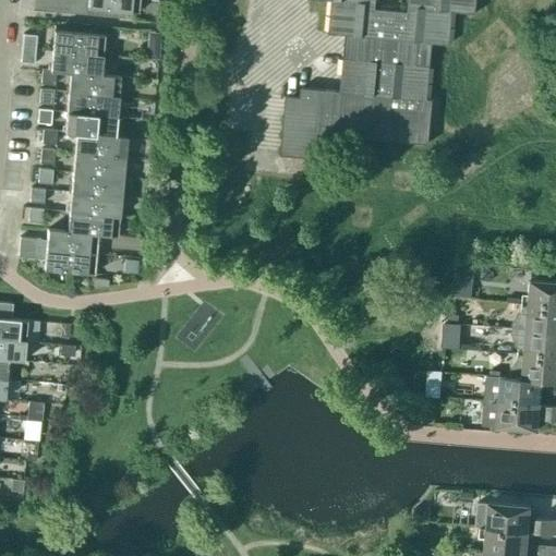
[(89,0),(89,10),(140,15),(141,0),(89,0)]
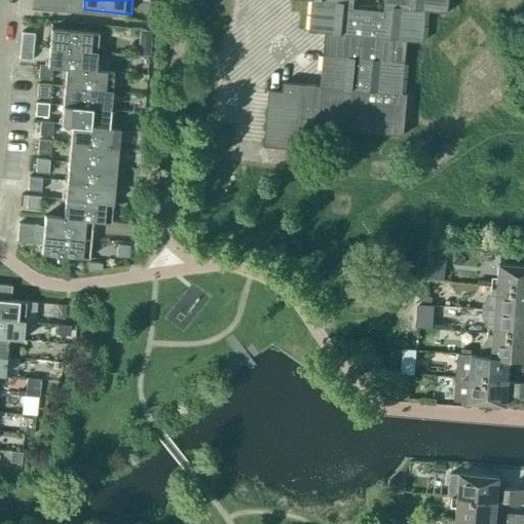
[(292,0),(292,1),(314,3),(311,34),(340,37),(338,59),(326,58),(323,88),(286,85),(285,95),(271,92),(266,149),(299,151),(301,128),(406,138),(410,97),(404,96),(407,65),(395,63),(397,42),(425,44),(428,13),(450,15),(451,0),(292,0)]
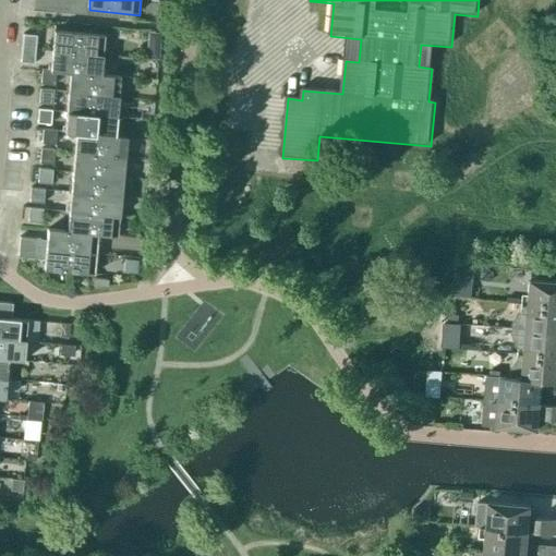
[(53,53),(105,58),(107,38),(56,33),(53,53)]
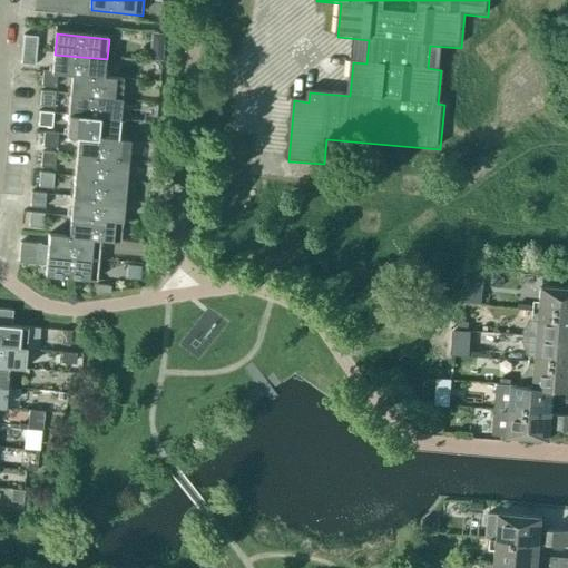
[(23,51),(38,52),(39,39),(26,37),(23,51)]
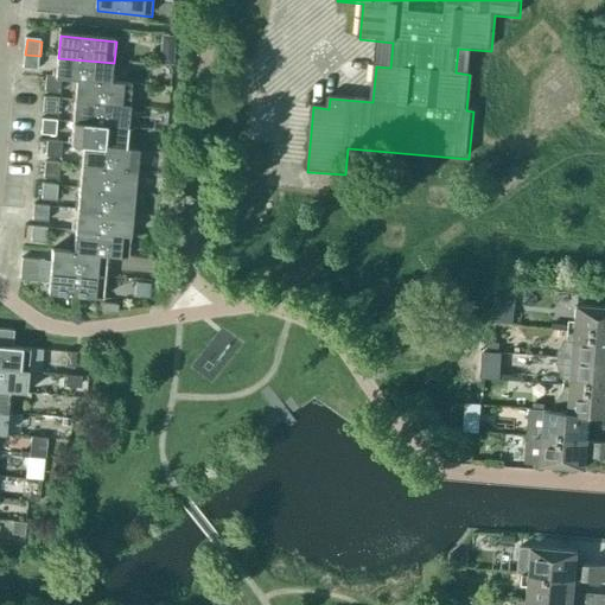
[(161,52),(161,68),(176,68),(176,53),(161,52)]
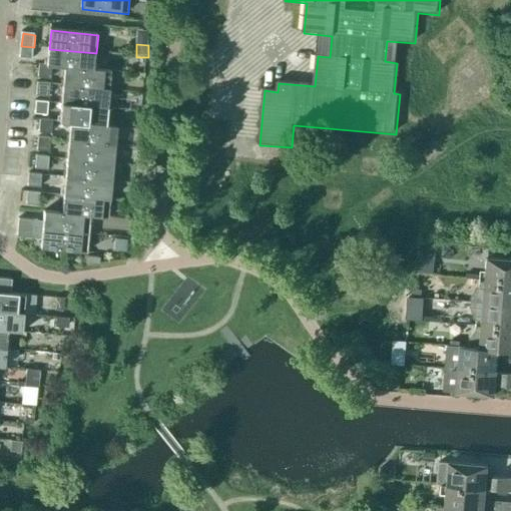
[(33,60),(34,47),(21,46),(20,59),(33,60)]
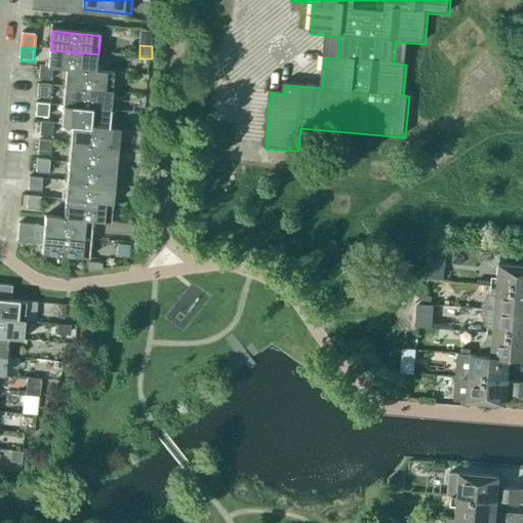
[(96,73),(98,54),(50,50),(49,68),(49,69),(53,69),(53,70),(68,71),(96,73)]
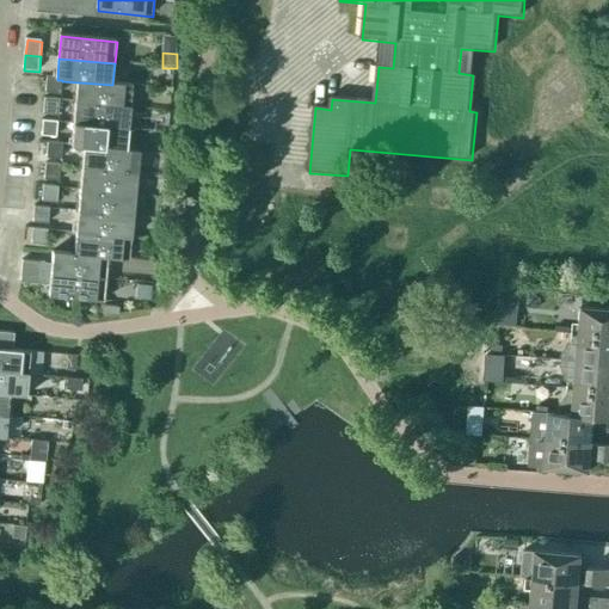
[(57,80),(57,79),(48,78),(47,94),(61,96),(62,81),(62,80),(57,80)]
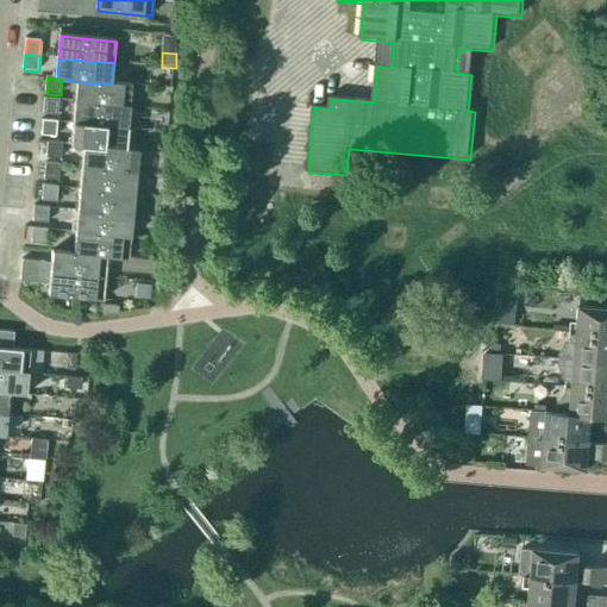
[(133,86),(112,85),(79,82),(76,104),(131,108),(133,86)]
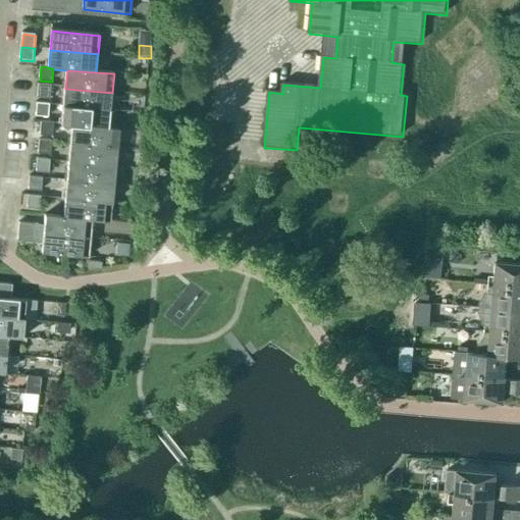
[(51,100),(52,87),(39,86),(38,99),(51,100)]
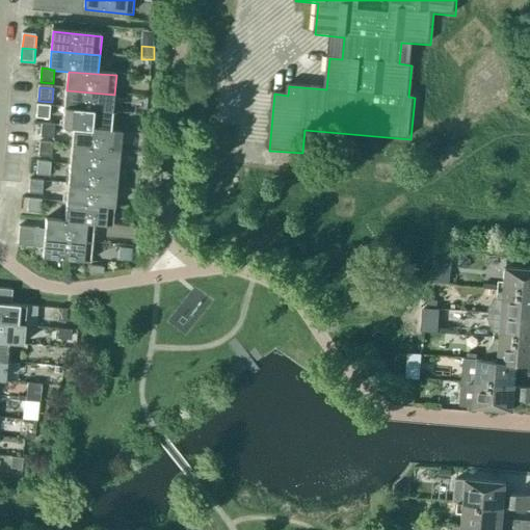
[(113,113),(114,95),(67,90),(64,109),(113,113)]
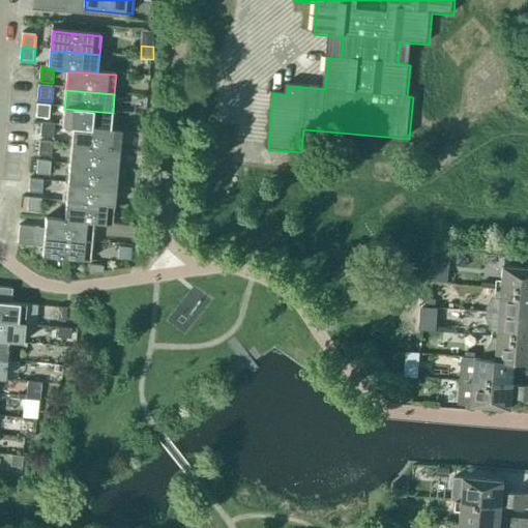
[(50,120),(51,107),(38,106),(36,119),(50,120)]
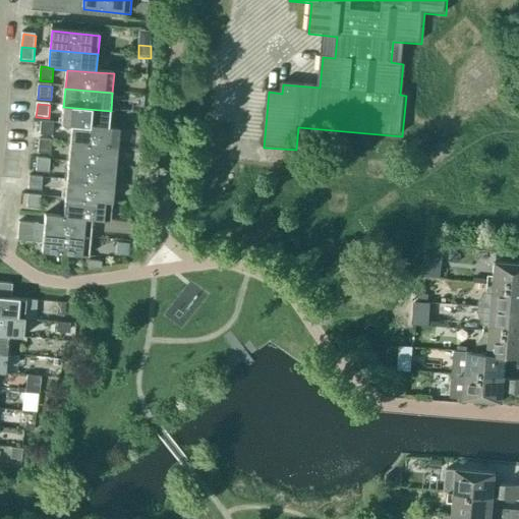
[(109,129),(111,111),(63,107),(62,125),(72,126),(109,129)]
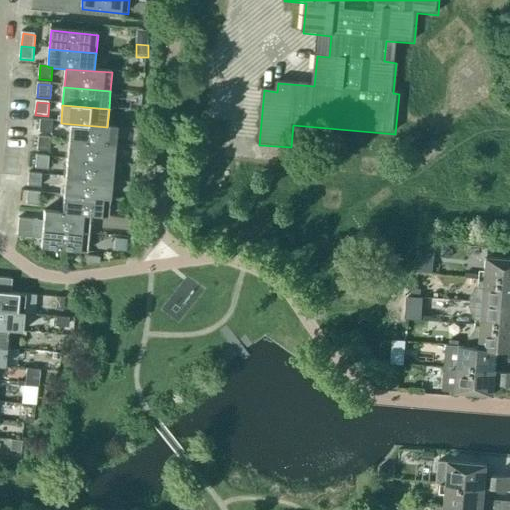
[(52,135),(53,121),(41,120),(39,133),(52,135)]
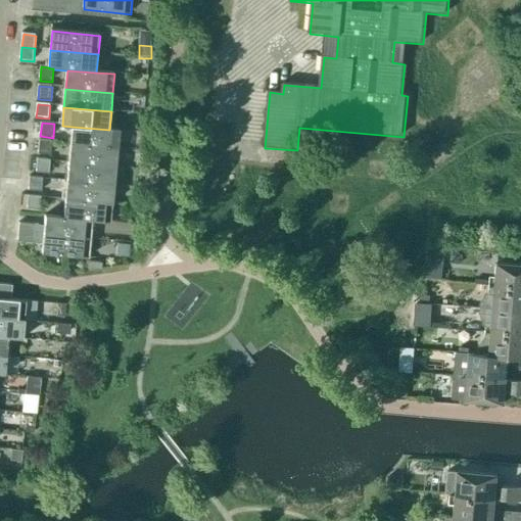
[(121,131),(109,130),(73,127),(72,145),(119,149),(121,131)]
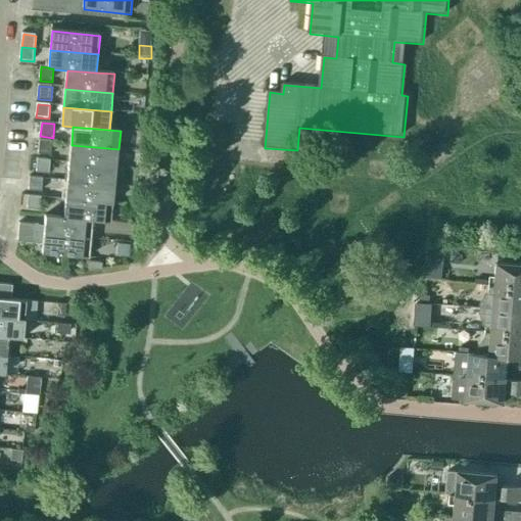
[(51,155),(53,142),(40,141),(39,154),(51,155)]
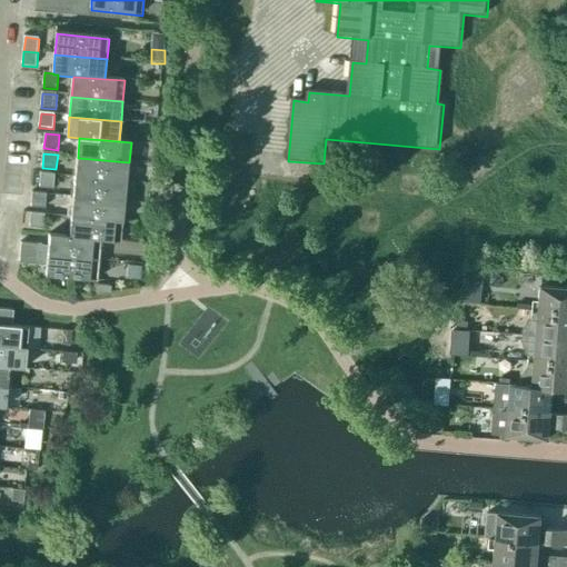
[(127,182),(129,162),(78,158),(76,178),(127,182)]
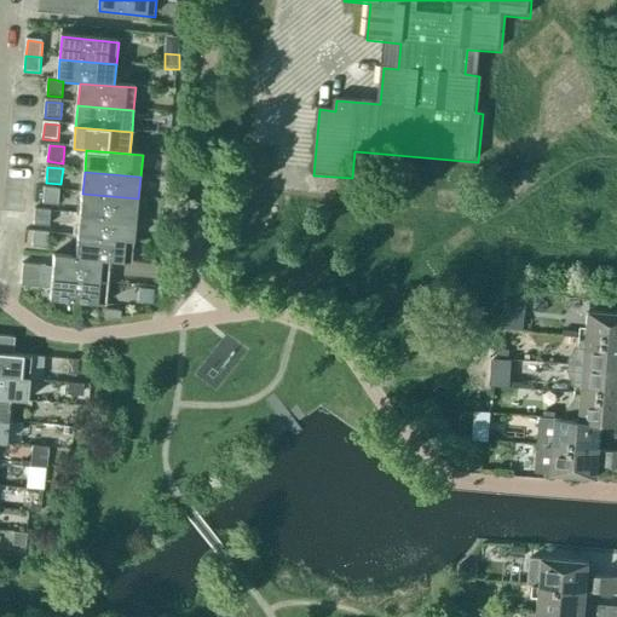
[(59,207),(61,190),(45,189),(44,206),(59,207)]
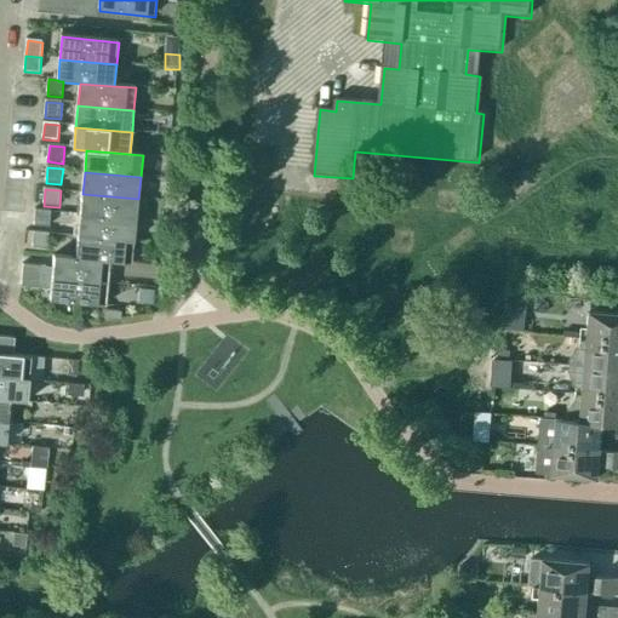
[(137,221),(138,199),(83,194),(80,216),(137,221)]
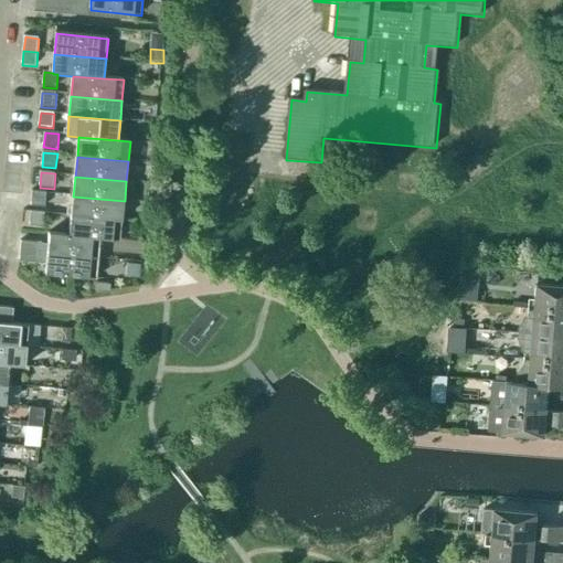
[(45,208),(48,193),(33,192),(32,206),(45,208)]
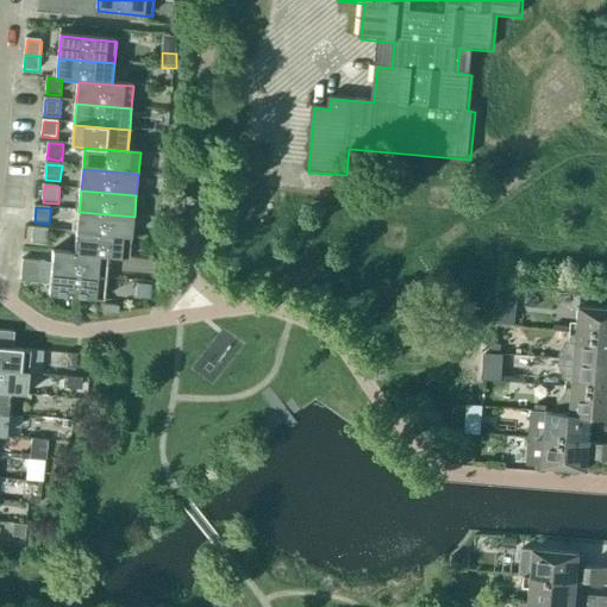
[(132,238),(135,217),(79,212),(77,233),(132,238)]
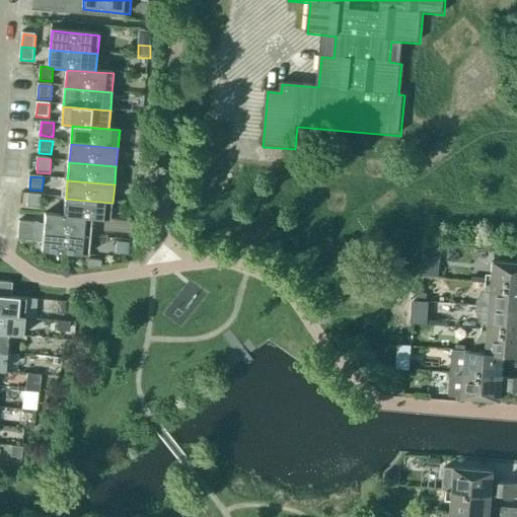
[(41,209),(42,196),(28,195),(27,208),(41,209)]
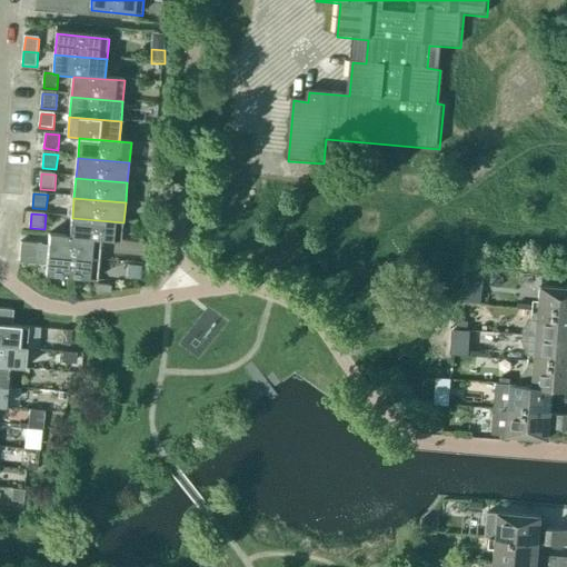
[(121,244),(123,222),(72,218),(70,238),(101,241),(121,244)]
